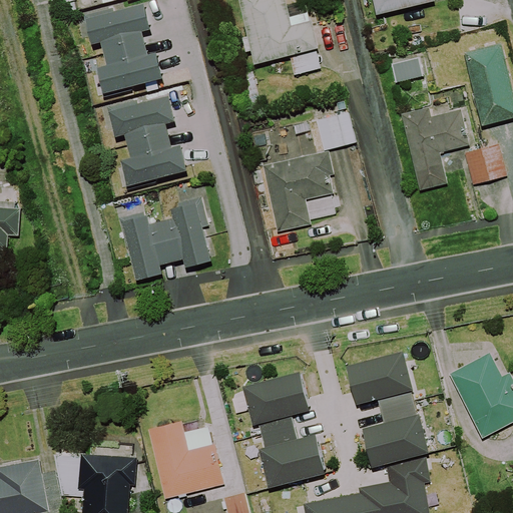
[(292,25),(286,0),(237,0),(247,35),(242,37),(245,52),(251,50),(254,64),(290,55),(295,75),(321,68),(316,48),(319,47),(312,20),(292,25)]
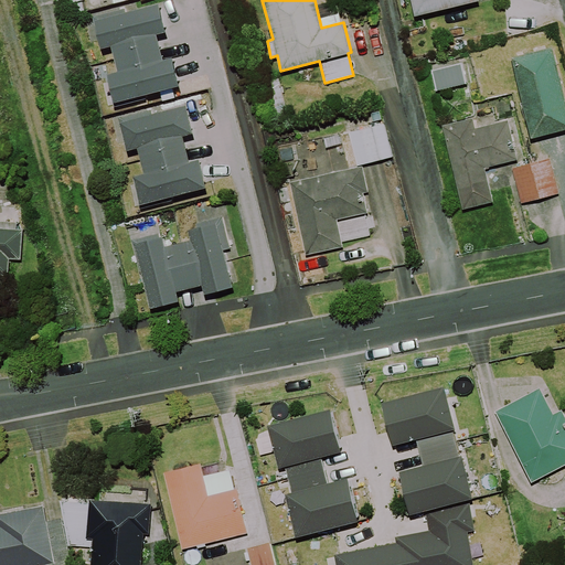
[(478,0),(411,0),(414,17),(479,0),(478,0)]
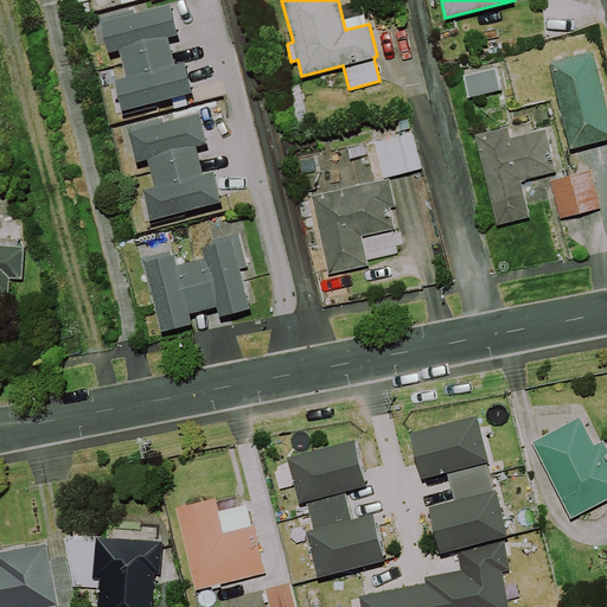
[(178,33),(171,4),(134,13),(133,8),(98,18),(107,52),(119,49),(126,76),(115,80),(122,109),(192,91),(185,61),(174,64),(168,37),(178,33)]
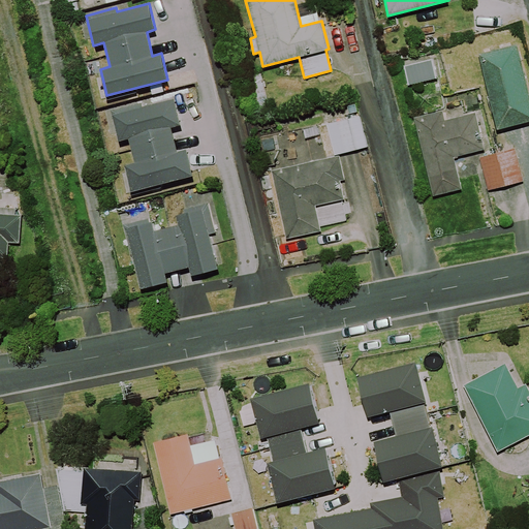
[(528,122),(528,92),(518,44),(478,54),(496,130),(528,122)]
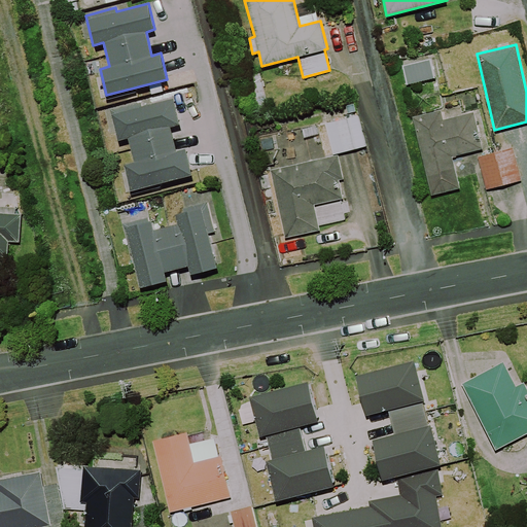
[(436,78),(431,59),(402,65),(408,85),(436,78)]
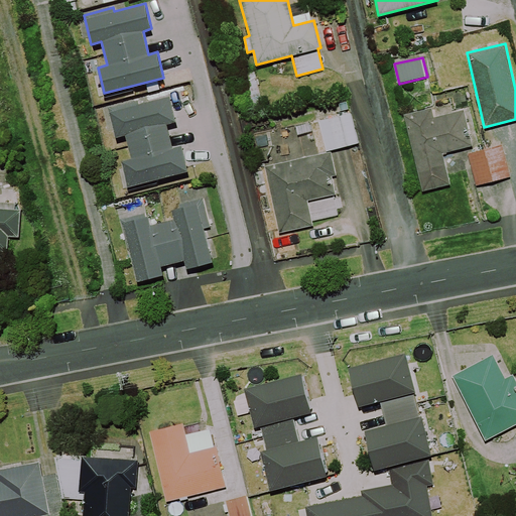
[(188,171),(181,145),(173,147),(167,124),(176,121),(169,96),(109,111),(116,137),(125,134),(131,158),(121,160),(128,186),(188,171)]
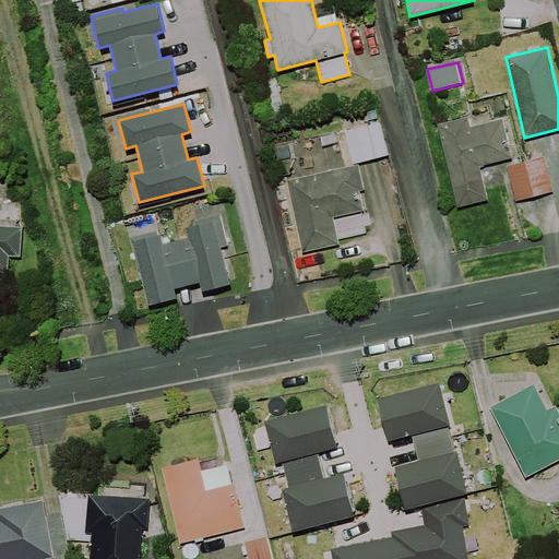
[(512,158),(502,118),(470,127),(467,116),(437,123),(458,207),(488,200),(479,166),(512,158)]
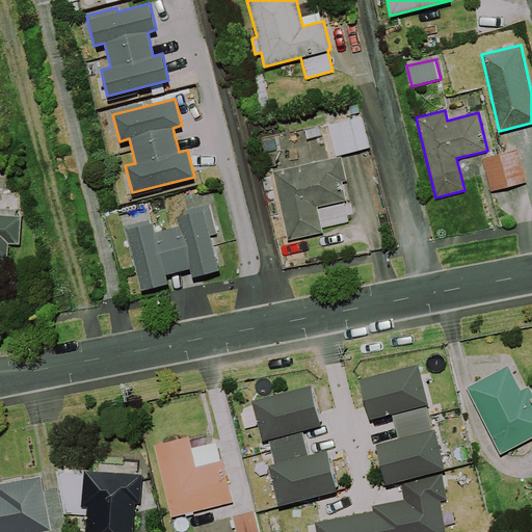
[(370,148),(363,116),(329,125),(338,156),(370,148)]
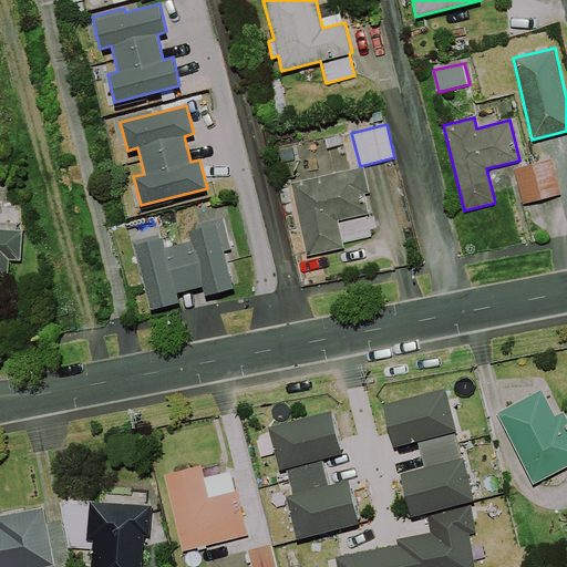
[(562,194),(552,160),(514,169),(524,204),(562,194)]
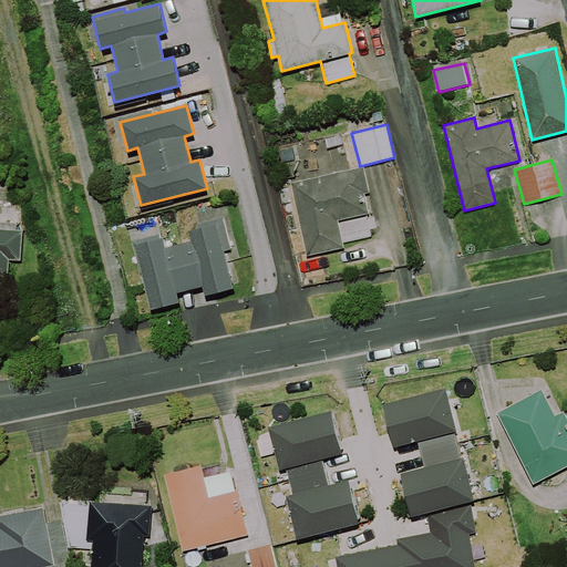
[(370,193),(363,166),(290,182),(307,256),(344,248),(338,220),(369,214),(364,194),(370,193)]
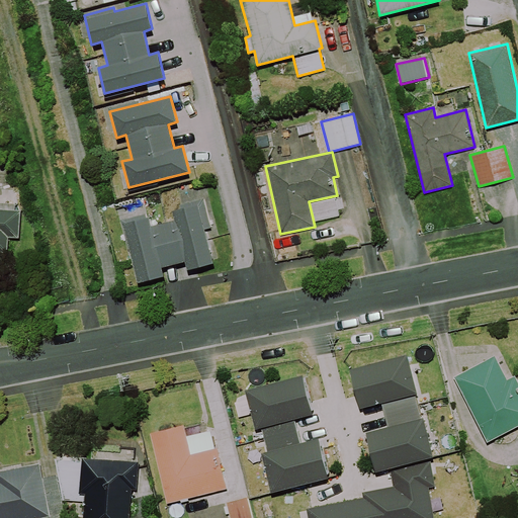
[(211,228),(203,198),(179,204),(180,208),(172,210),(175,220),(151,226),(149,217),(146,217),(146,213),(121,220),(138,282),(164,275),(162,267),(185,261),(187,269),(213,263),(205,230),(211,228)]
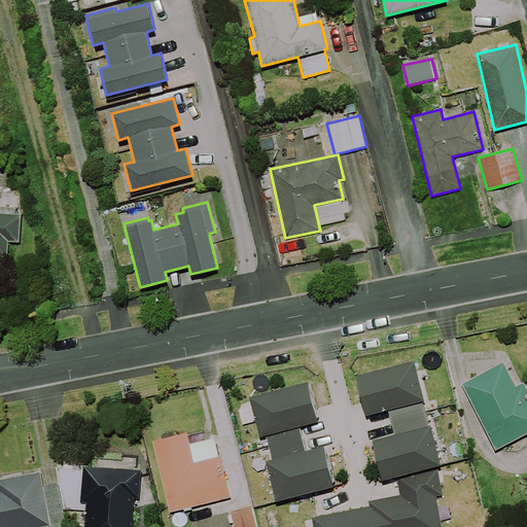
[(15,207),(0,206),(0,256),(7,257),(8,242),(19,242),(21,214),(14,214),(15,207)]
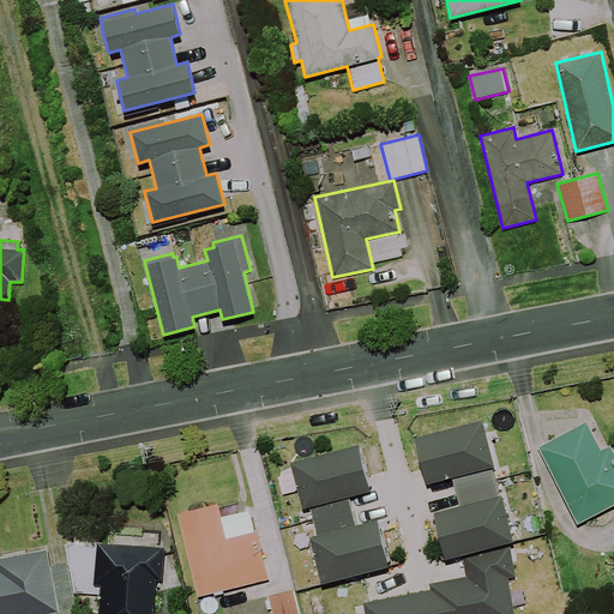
[(498,458),(506,456),(494,410),(426,428),(439,474),(459,469),(467,497),(446,501),(458,548),(527,530),(515,483),(505,486),(498,458)]
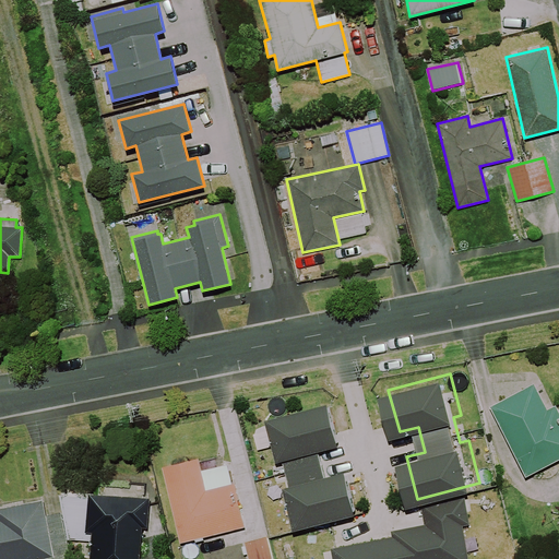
[(558,400),(554,403),(540,378),(497,402),(534,471),(558,456),(558,400)]
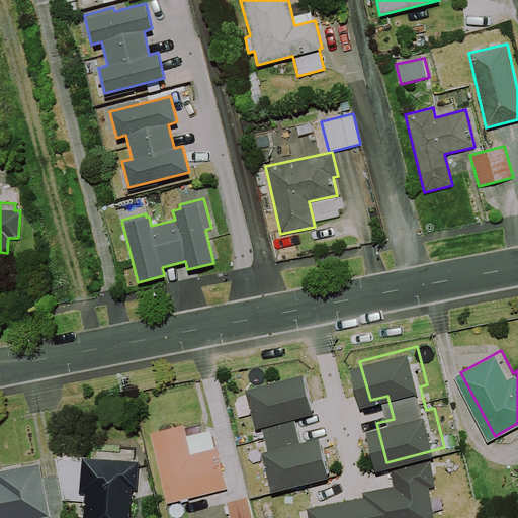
[(272,445),(282,484),(339,468),(329,429),(307,435),(300,412),(322,406),(311,367),(255,382),(265,421),(266,420),(272,444),(272,445)]
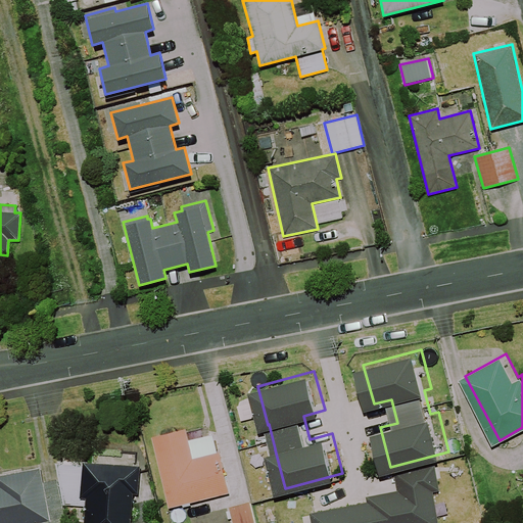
[(193,436),(190,425),(157,432),(175,504),(234,489),(224,447),(221,448),(217,431),(193,436)]
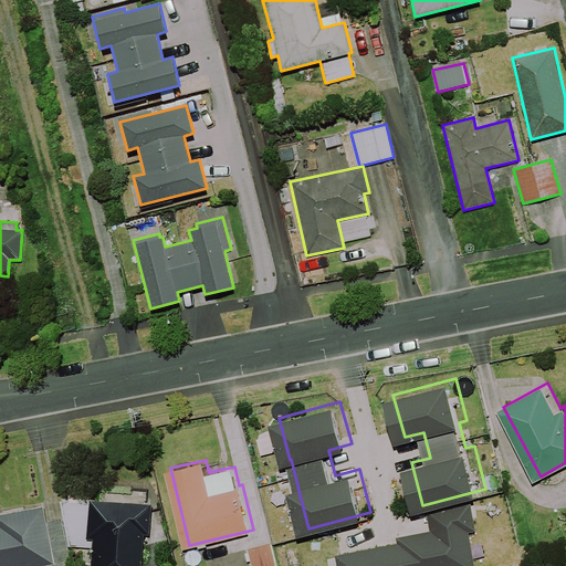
[(155,530),(158,499),(98,493),(94,532),(102,532),(97,565),(146,565),(150,530),(155,530)]
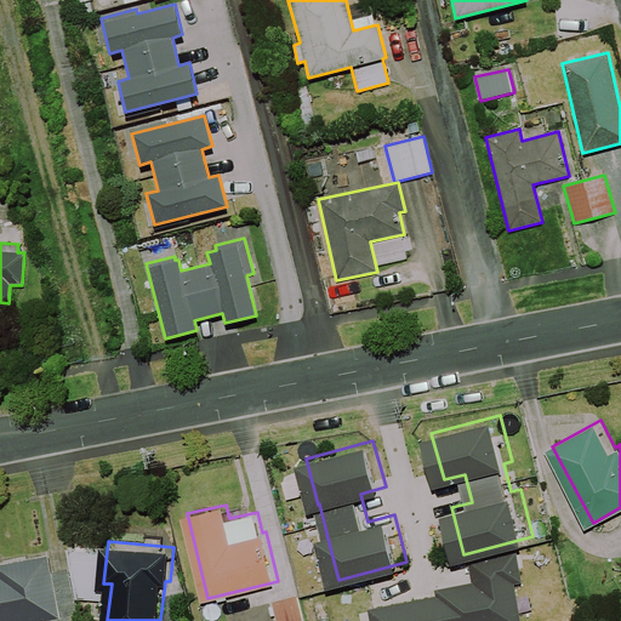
[(57,568),(53,550),(0,559),(0,560),(1,570),(0,570),(0,620),(29,620),(47,619),(47,620),(75,620),(84,620),(73,565),(57,568)]
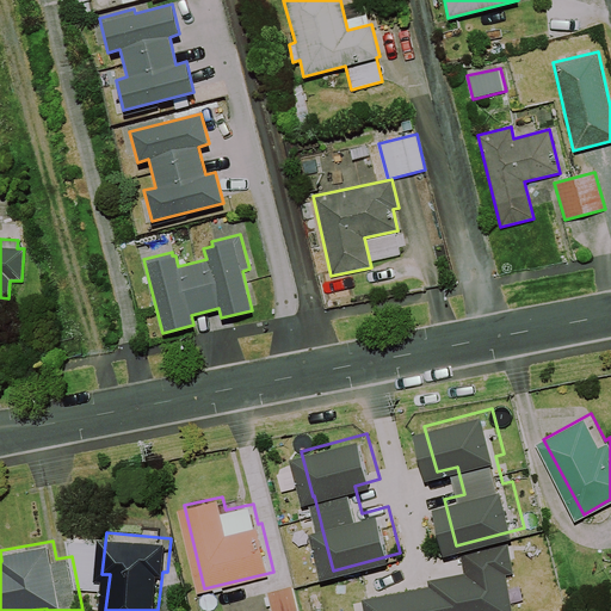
[(366,596),(369,610),(518,610),(511,571),(518,569),(516,556),(467,566),(468,569),(432,576),(433,582),(366,596)]
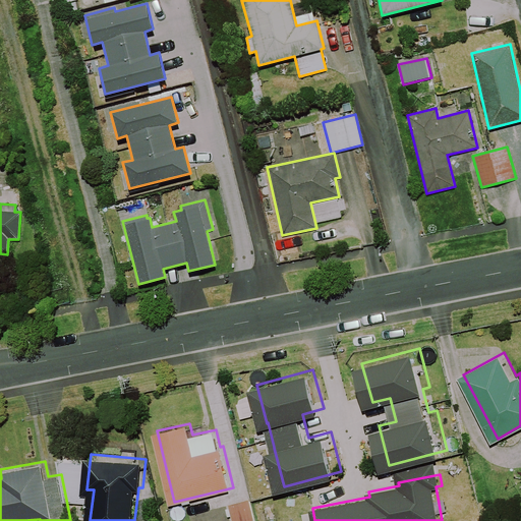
[(259,520),(253,496),(233,501),(238,520),(259,520)]
